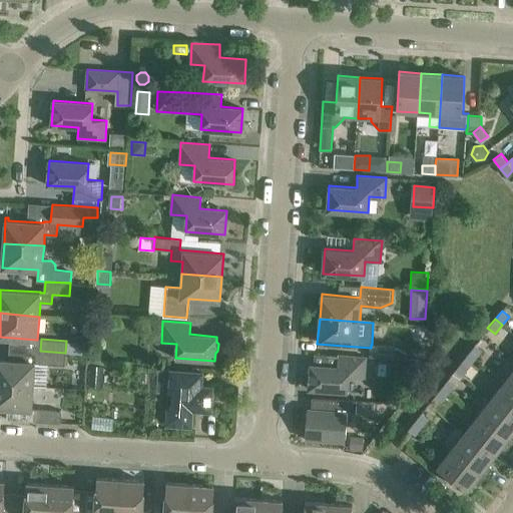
[(372,345),(371,345),(371,348),(370,358),(394,359),(406,360),(406,354),(399,349),(395,349),(395,347),(372,345)]
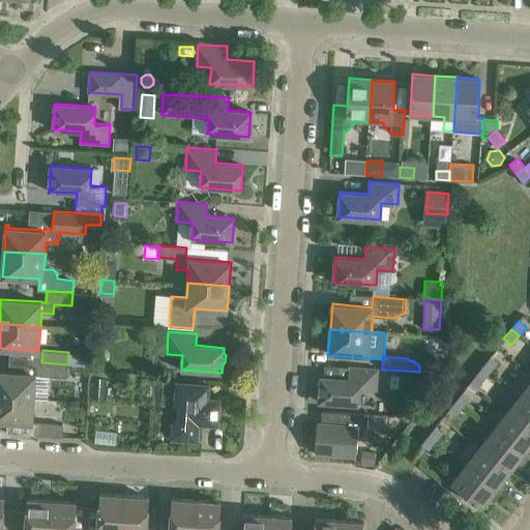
[(483,364),(491,371),(498,362),(491,356),(483,364)]
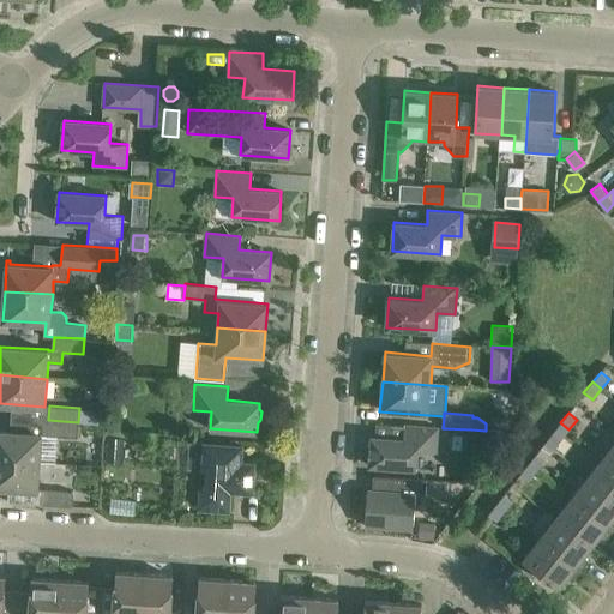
[(106,429),(120,431),(121,414),(107,414),(106,429)]
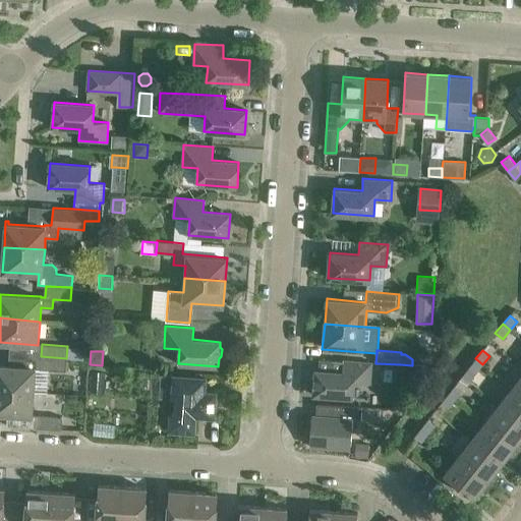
[(66,358),(41,356),(40,368),(65,369),(66,358)]
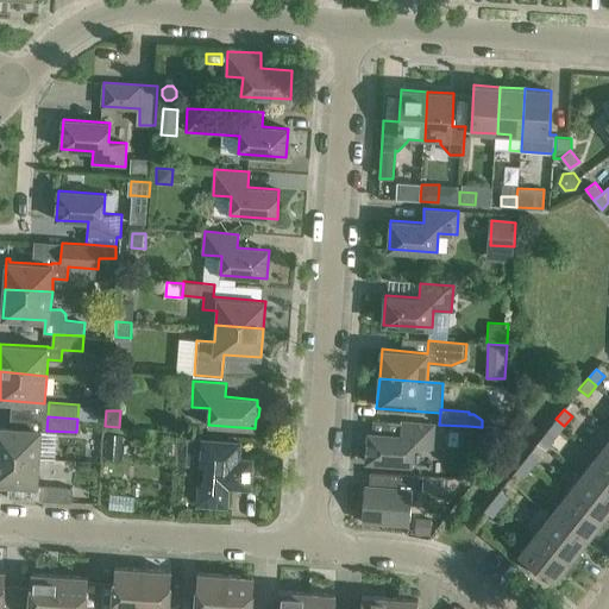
[(557,437),(564,426),(556,419),(547,428),(557,437)]
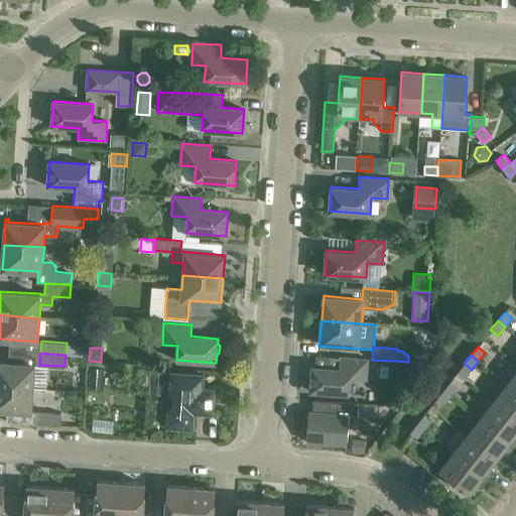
[(367,381),(369,360),(340,357),(339,368),(312,367),(310,391),(351,394),(352,380),(367,381)]
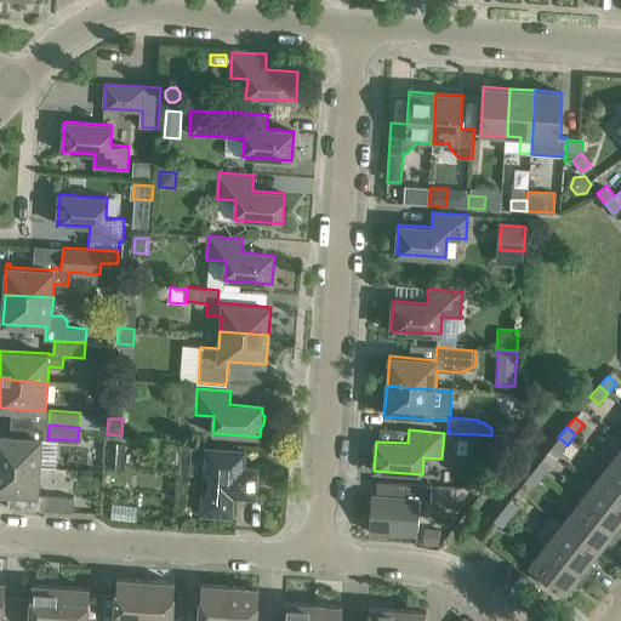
[(0,434),(0,463),(40,467),(43,438),(0,434)]
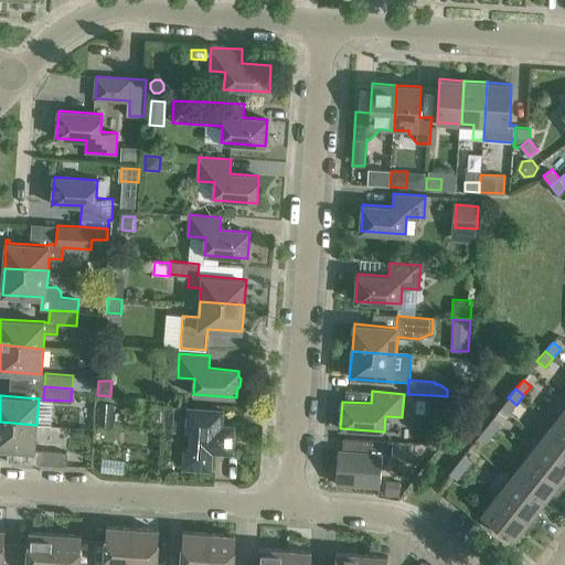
[(462,397),(451,396),(451,406),(461,407),(462,397)]
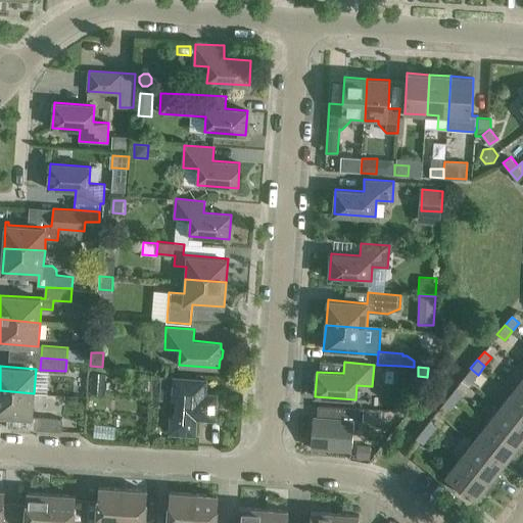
[(106,373),(92,372),(91,392),(104,393),(106,373)]
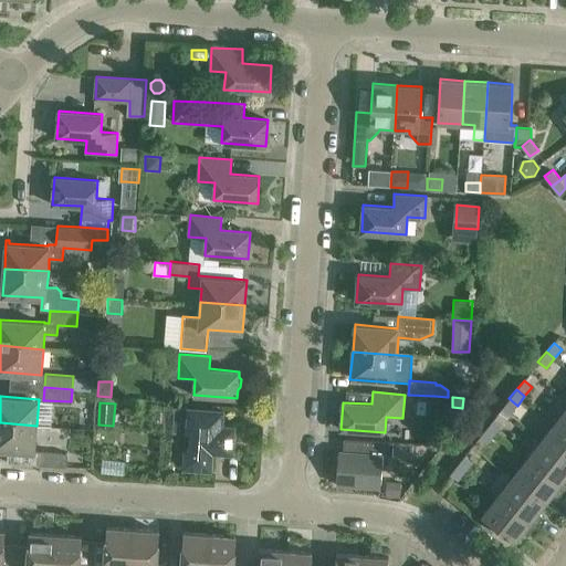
[(223,410),(175,407),(173,431),(191,432),(189,449),(185,449),(184,468),(211,470),(212,452),(232,453),(234,426),(222,426),(223,410)]
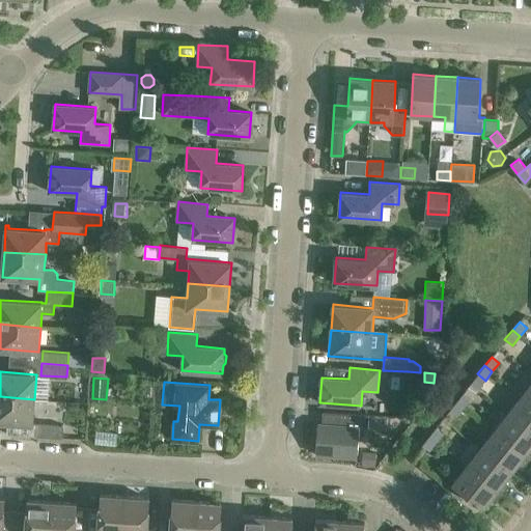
[(456,400),(465,407),(472,397),(464,391),(456,400)]
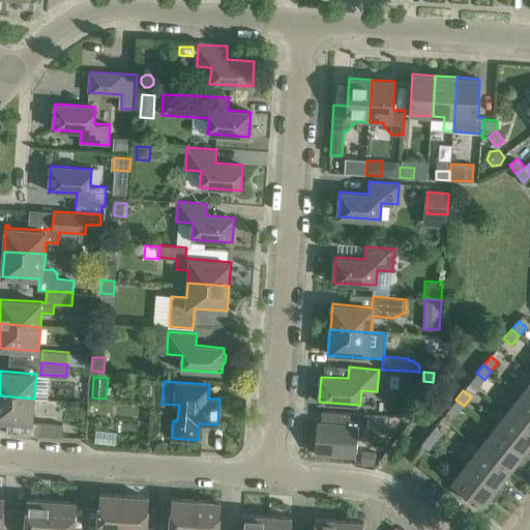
[(507,412),(529,429),(529,401),(522,394),(507,412)]
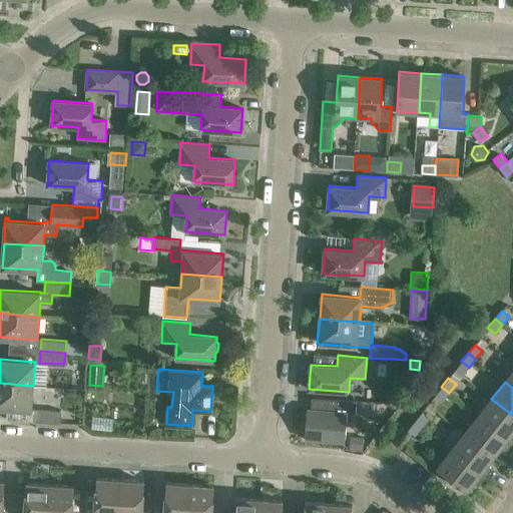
[(33,386),(0,383),(0,407),(31,410),(33,386)]
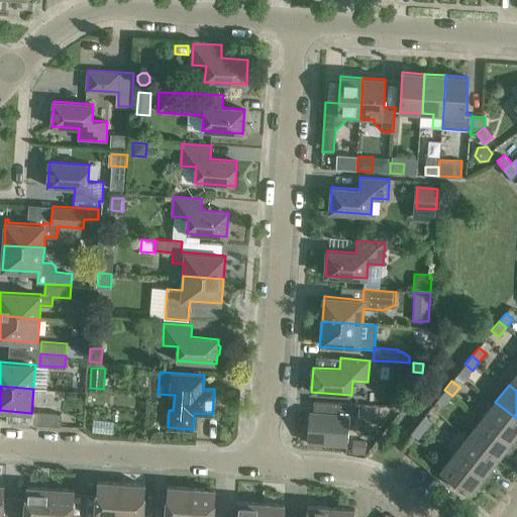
[(445,405),(452,396),(444,390),(438,399),(445,405)]
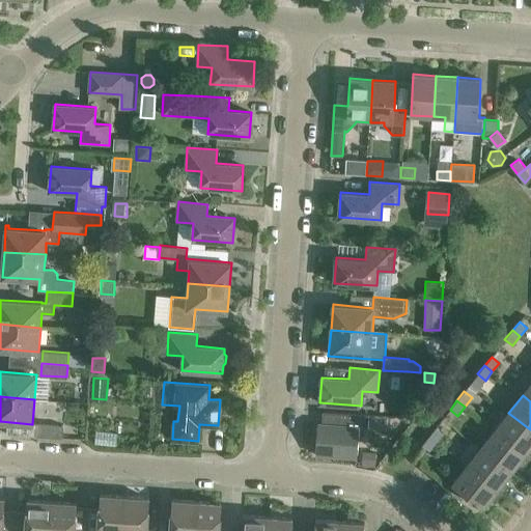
[(368,428),(369,415),(323,411),(322,423),(318,423),(317,427),(315,429),(314,437),(316,440),(315,454),(357,457),(360,428),(368,428)]
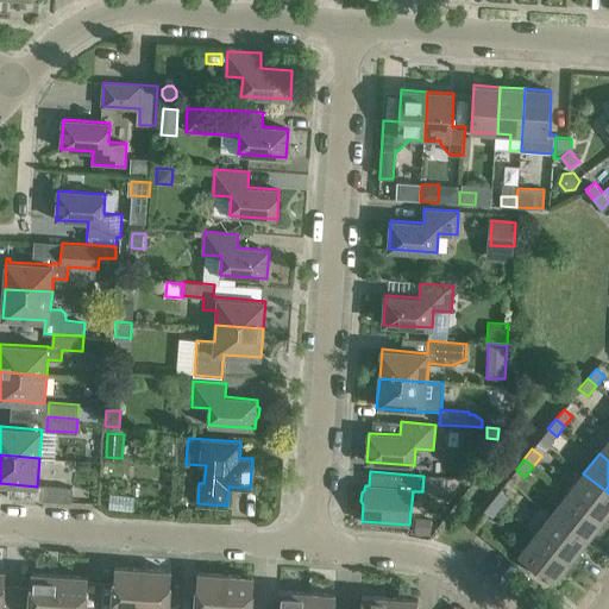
[(608,493),(583,473),(567,494),(608,526),(608,523),(608,493)]
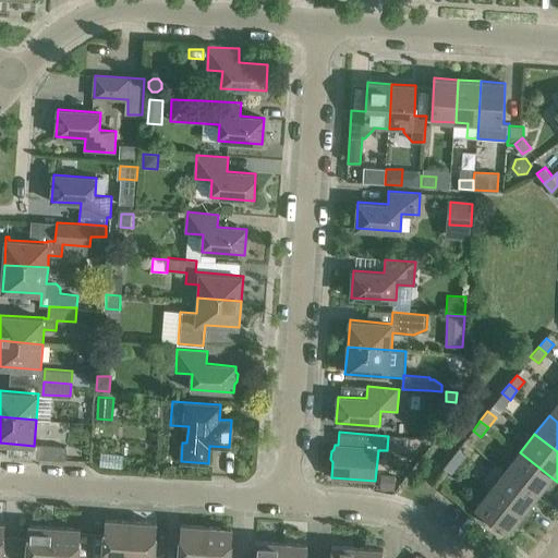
[(38,445),(38,458),(65,460),(67,447),(38,445)]
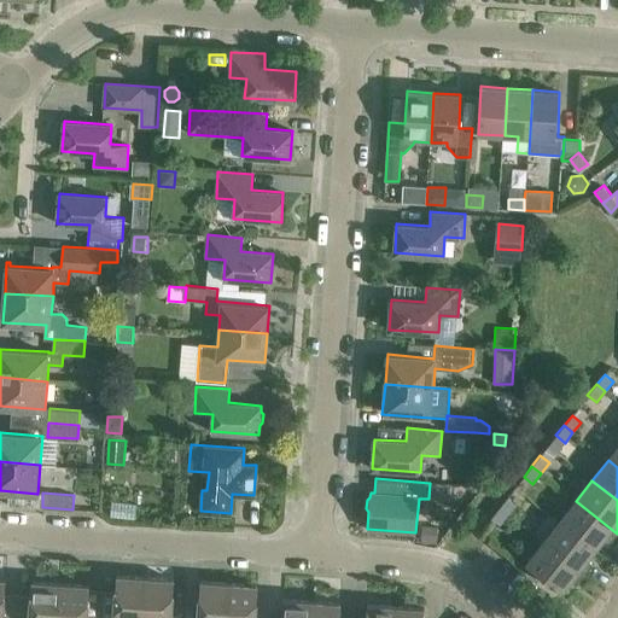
[(500,507),(507,514),(516,503),(508,496),(500,507)]
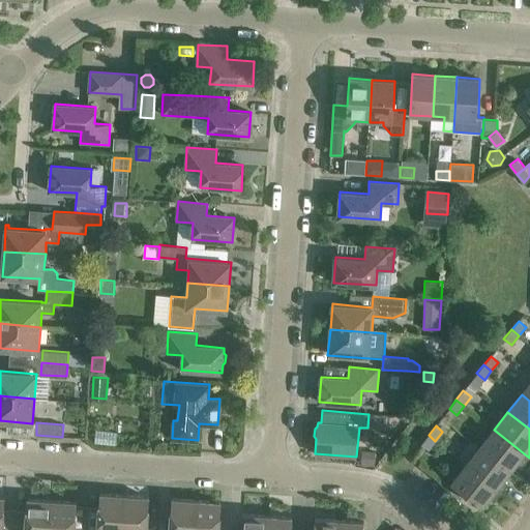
[(522,466),(529,458),(494,430),(479,447),(510,471),(517,463),(522,466)]
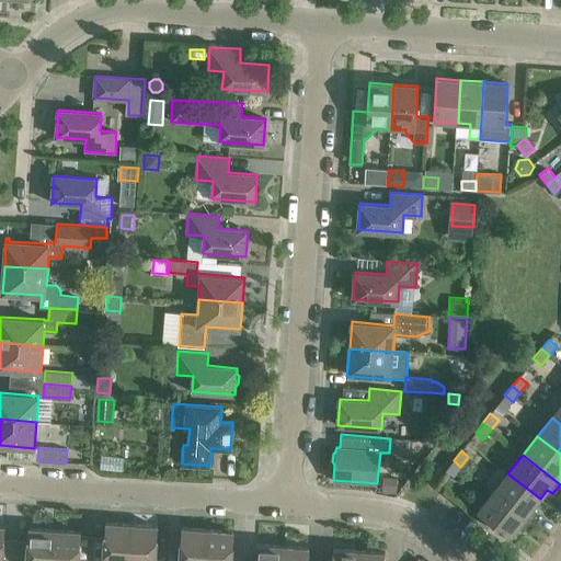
[(453,476),(460,467),(454,460),(446,470),(453,476)]
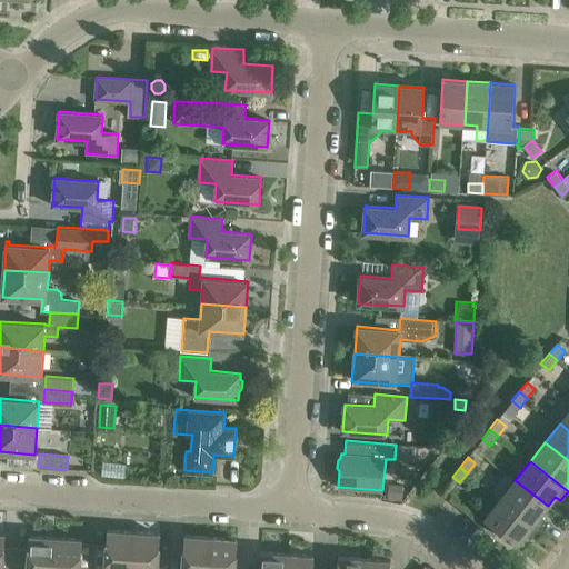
[(540,515),(548,506),(515,480),(500,499),(538,529),(546,519),(540,515)]
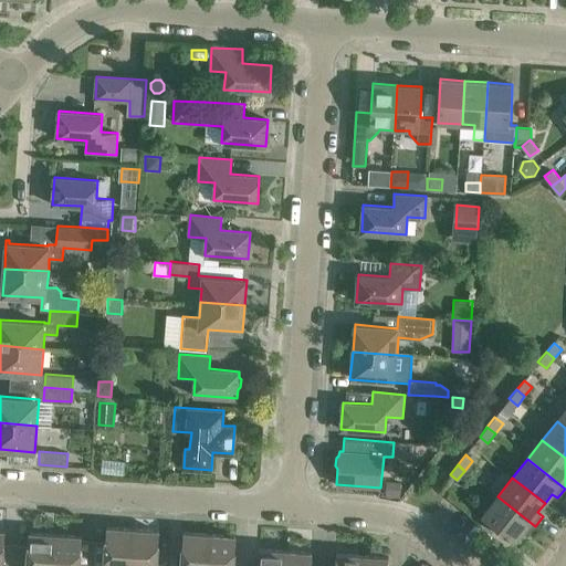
[(386,496),(400,498),(400,481),(386,481),(386,496)]
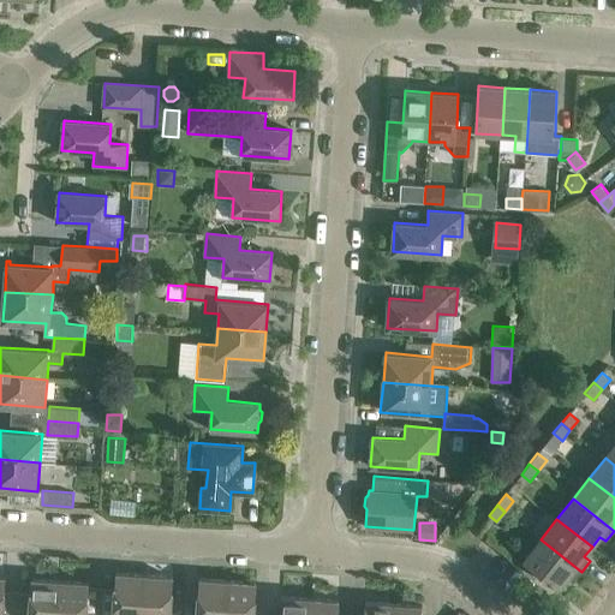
[(573,581),(581,572),(541,539),(524,560),(560,587),(568,578),(573,581)]
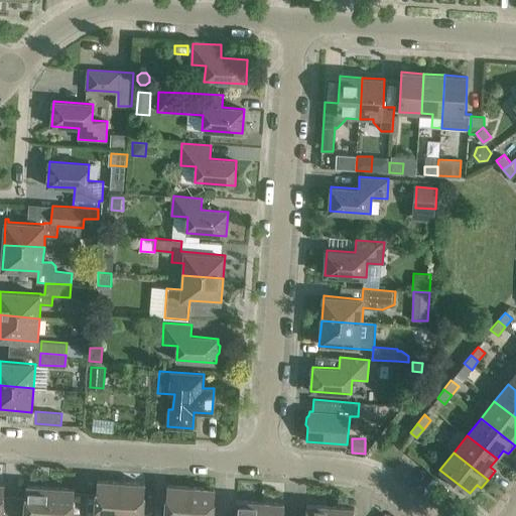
[(118,515),(121,482),(98,481),(95,515),(118,515)]
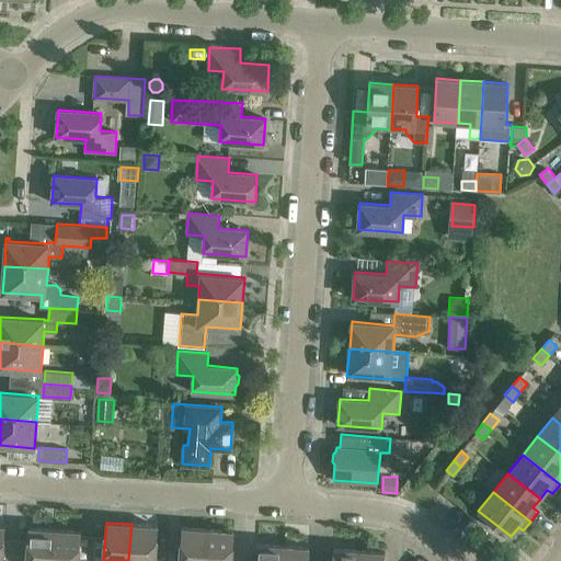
[(132,524),(128,560),(155,560),(158,526),(132,524)]
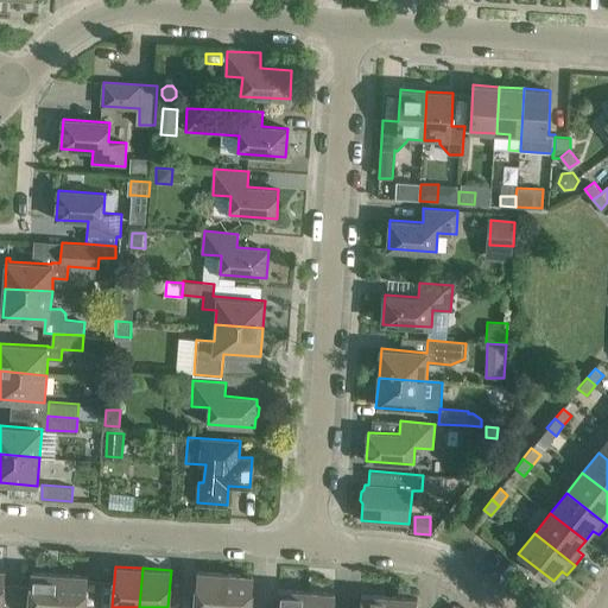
[(223,607),(226,574),(197,571),(196,607),(223,607)]
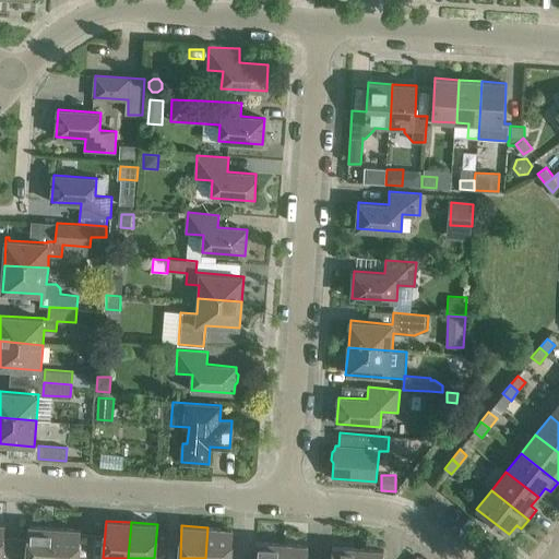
[(52,558),(56,527),(28,526),(26,558),(52,558)]
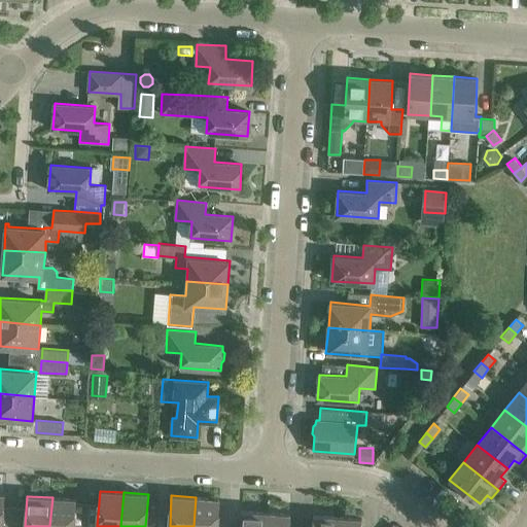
[(74,526),(76,499),(53,497),(49,526),(74,526)]
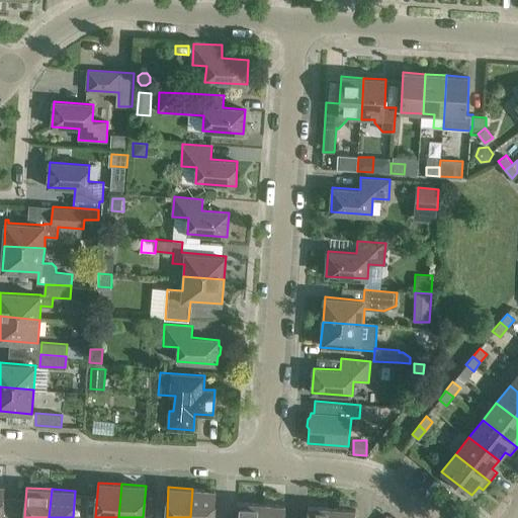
[(192,489),(190,517),(214,517),(217,491),(192,489)]
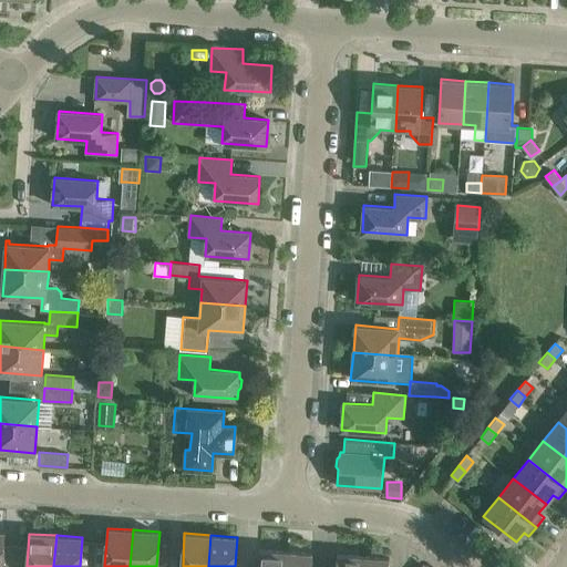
[(259,566),(286,566),(287,552),(260,549),(259,566)]
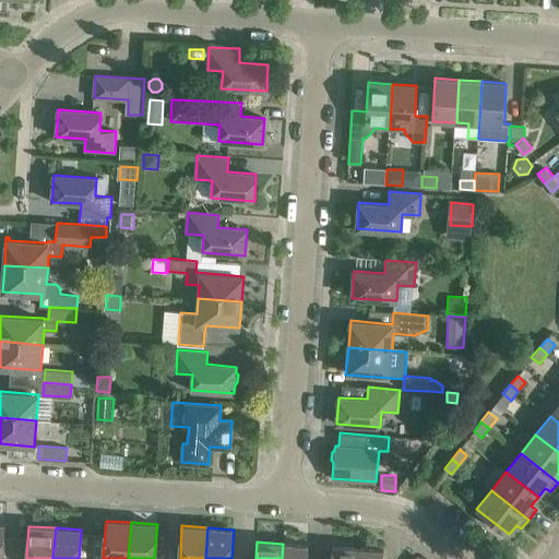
[(283,544),(282,558),(307,558),(308,545),(283,544)]
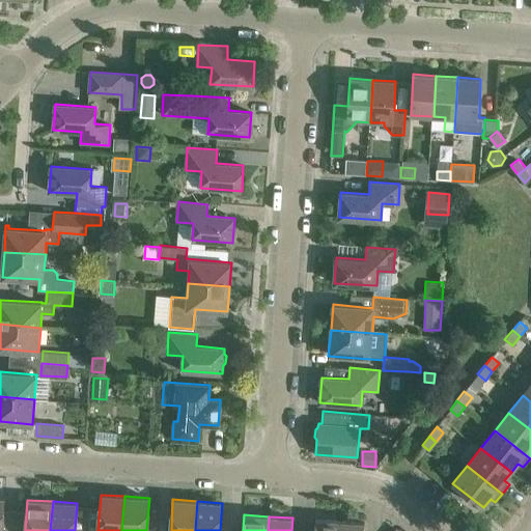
[(338,530),(339,521),(315,520),(314,530),(338,530)]
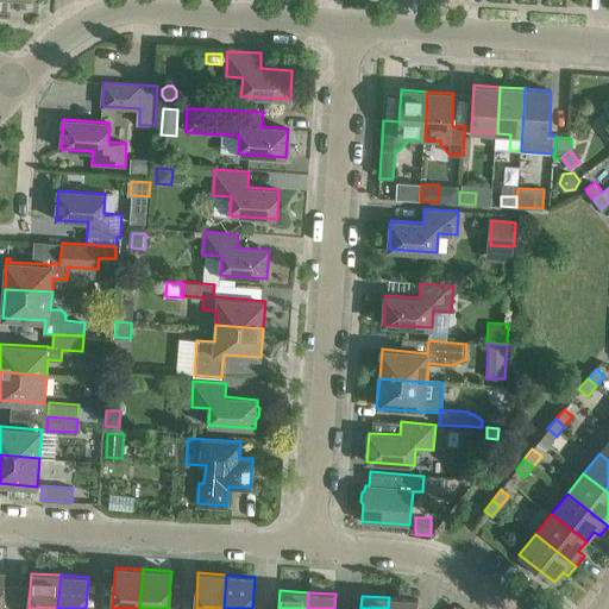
[(388,608),(418,608),(419,600),(389,597),(388,608)]
